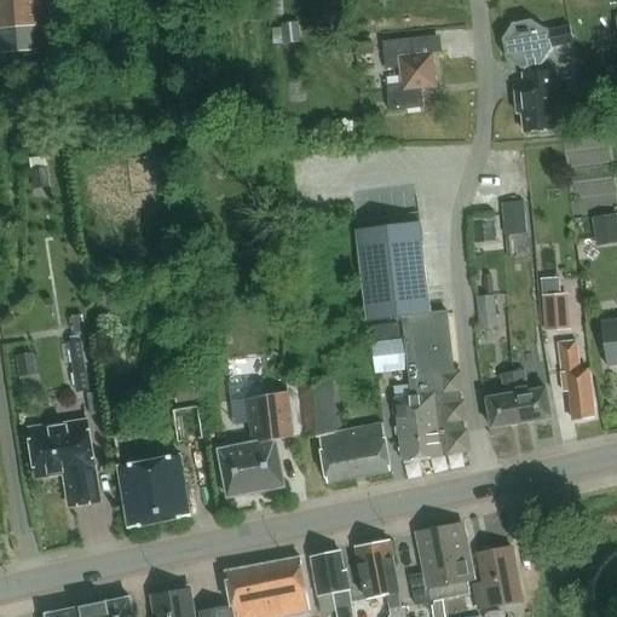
[(34,19),(40,19),(38,0),(0,0),(0,35),(1,48),(36,45),(34,19)]
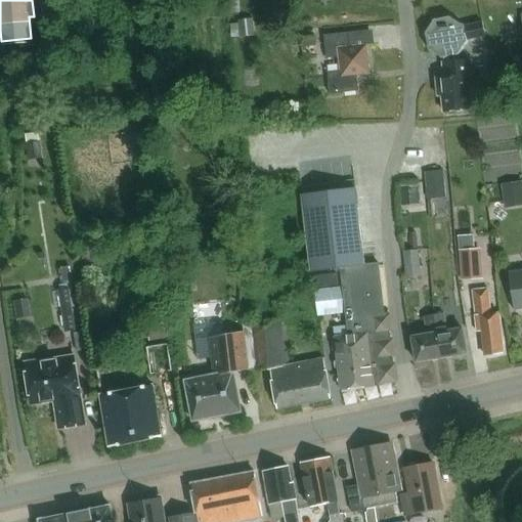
[(467,38),(484,34),(481,20),(464,24),(462,22),(450,13),(447,13),(434,15),(430,18),(423,30),(423,34),(426,46),(428,49),(439,57),(443,57),(455,54),(459,52),(466,41),(467,38)]
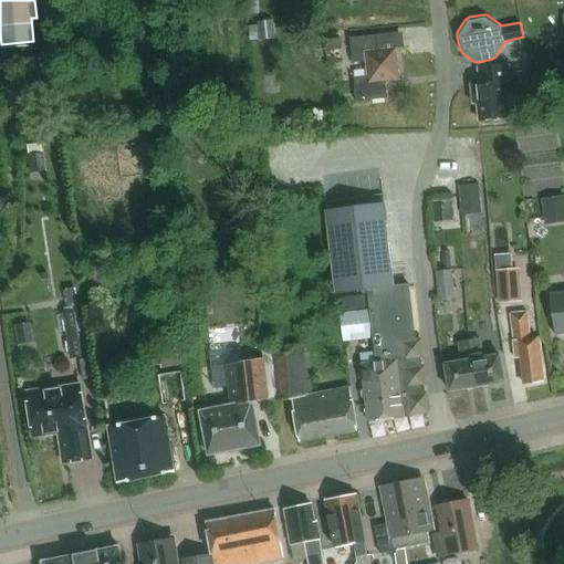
[(273,31),(271,18),(254,20),(258,40),(274,38),(273,31)]
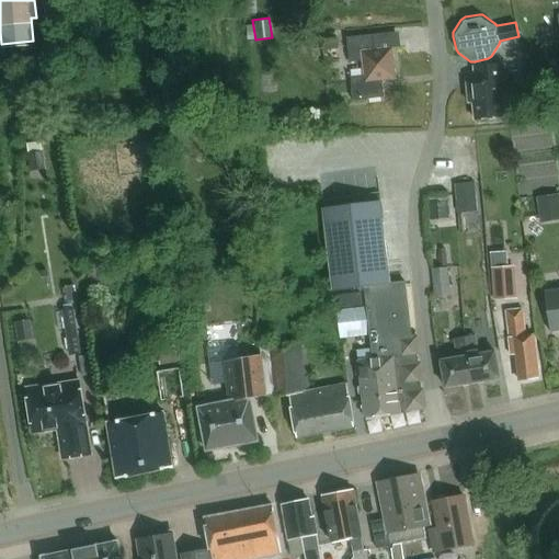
[(363,59),(365,76),(351,77),(353,99),(384,97),(381,79),(396,78),(392,47),(375,49),(373,34),(346,36),(350,60),(363,59)]
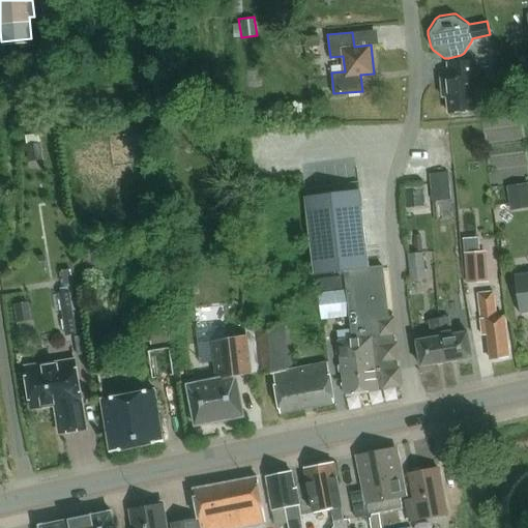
[(319,46),(317,35),(304,36),(304,39),(305,47),(319,46)]
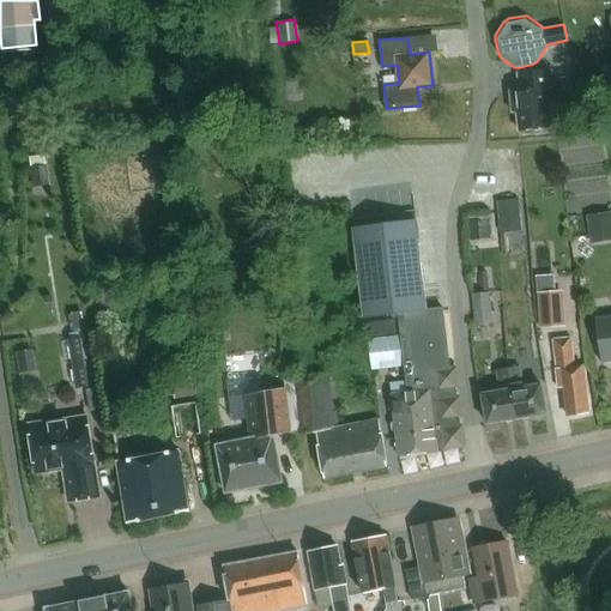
[(545,86),(550,86),(548,68),(516,71),(519,89),(509,90),(510,110),(515,109),(518,128),(549,125),(545,86)]
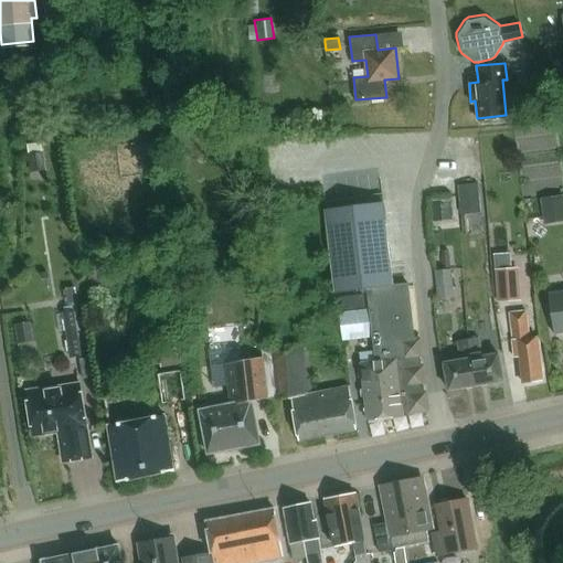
[(44,169),(41,151),(28,153),(30,171),(38,170),(44,169)]
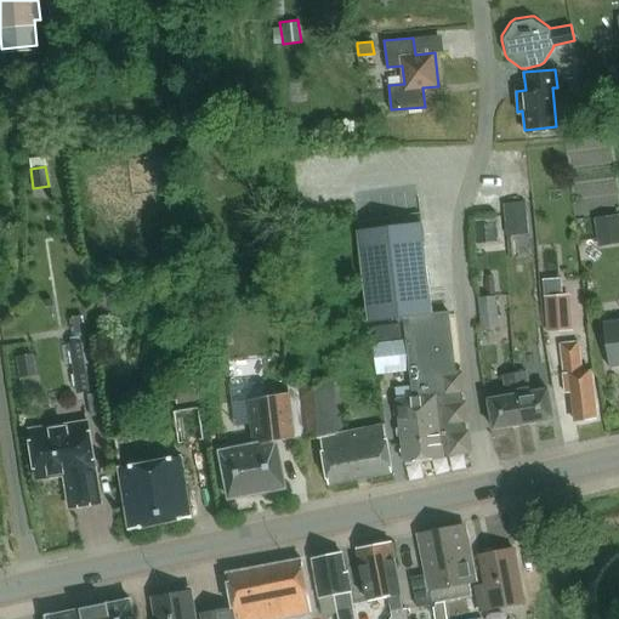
[(524,200),(503,202),(504,220),(526,219),(526,213),(524,200)]
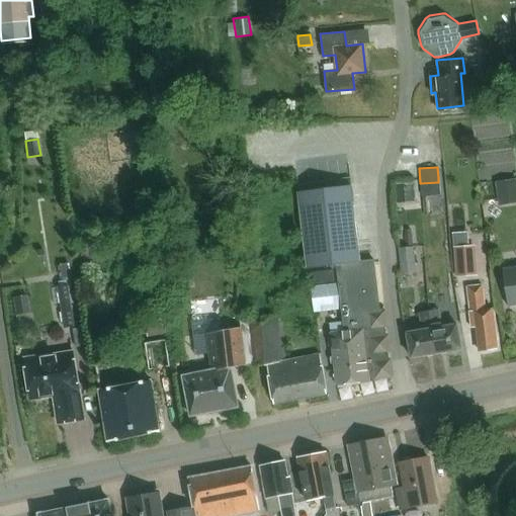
[(496,188),(498,204),(515,201),(515,178),(515,177),(494,180),(496,188)]
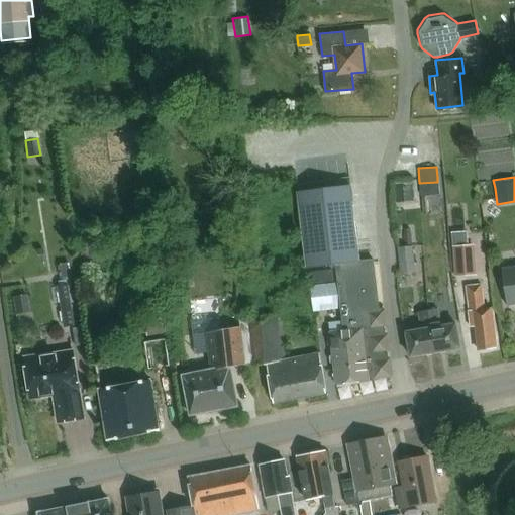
[(349,184),(297,191),(306,267),(334,263),(342,328),(329,330),(332,352),(329,355),(329,361),(333,363),(335,382),(336,382),(337,385),(350,384),(349,380),(368,378),(390,376),(384,329),(381,324),(373,258),(357,260),(349,184)]
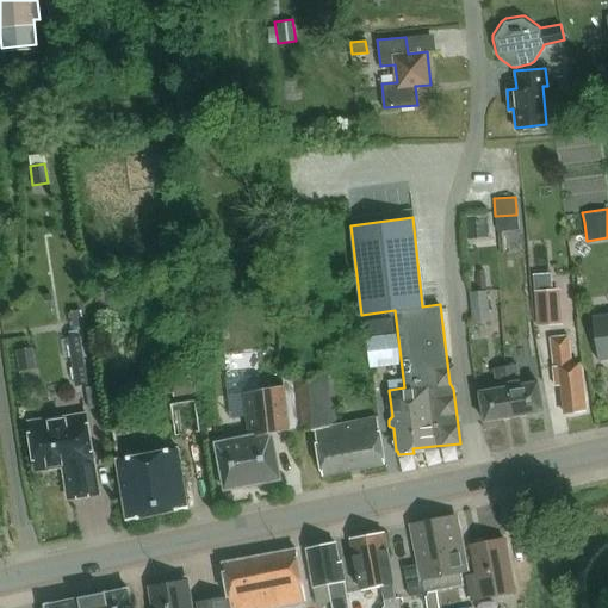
[(486,287),(469,289),(472,320),(489,317),(486,287)]
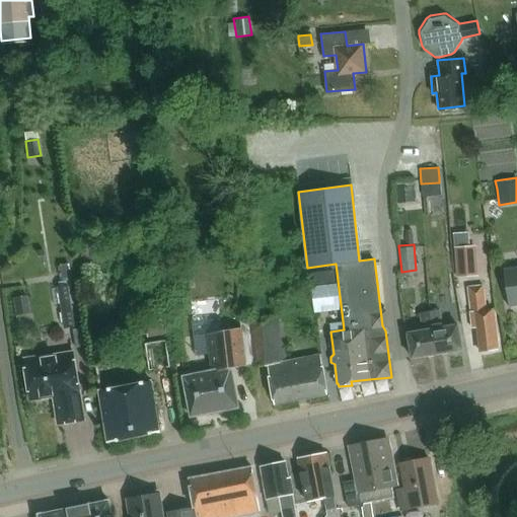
[(455,276),(471,275),(469,244),(453,245),(455,276)]
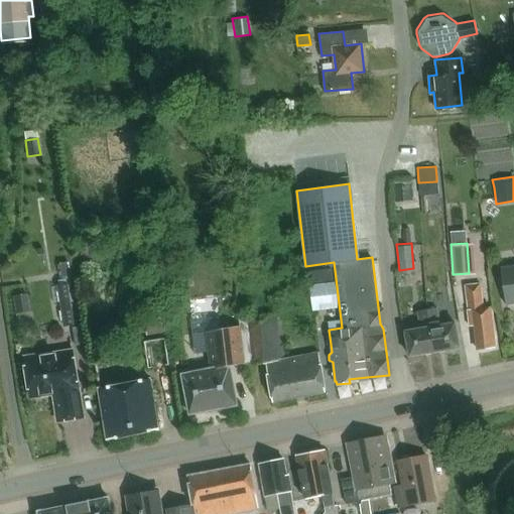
[(68,261),(60,262),(54,263),(57,279),(63,278),(71,277),(68,261)]
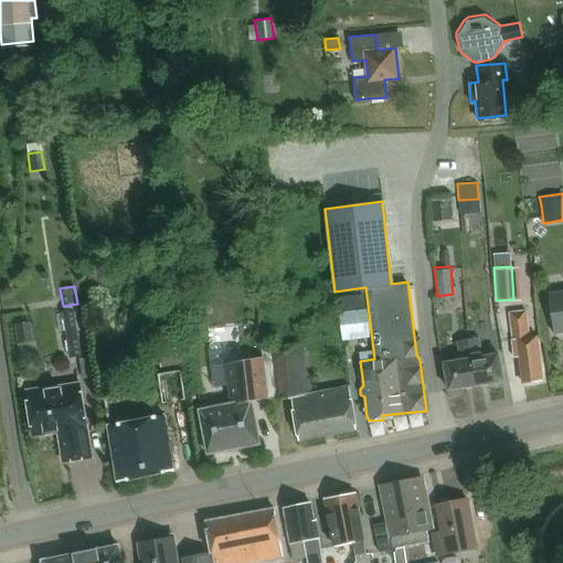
[(553,333),(562,331),(562,288),(548,291),(553,333)]
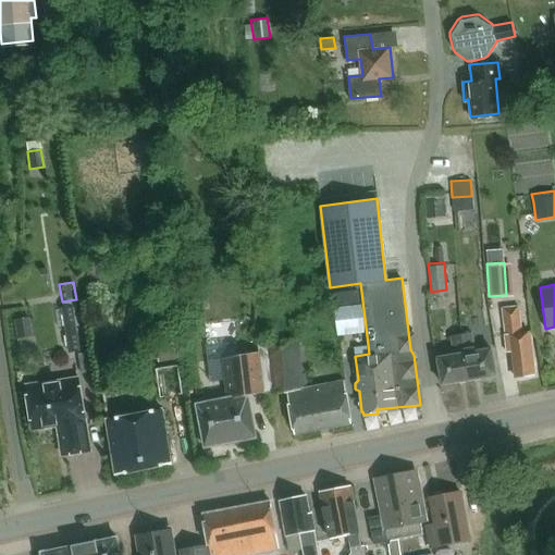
[(333,304),(359,300),(357,288),(332,292),(333,304)]
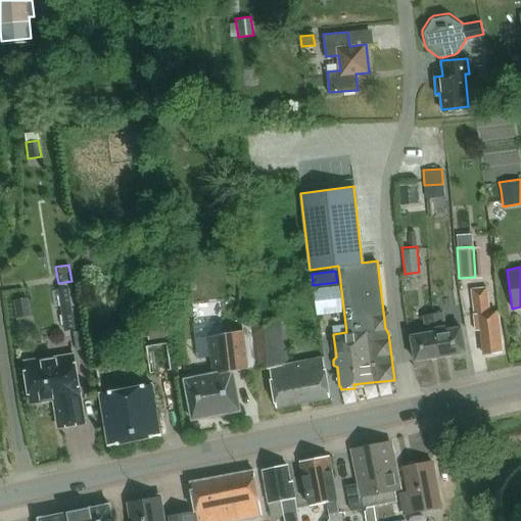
[(483,352),(501,350),(495,310),(488,311),(485,286),(471,288),(474,313),(473,313),(475,329),(480,329),(483,352)]
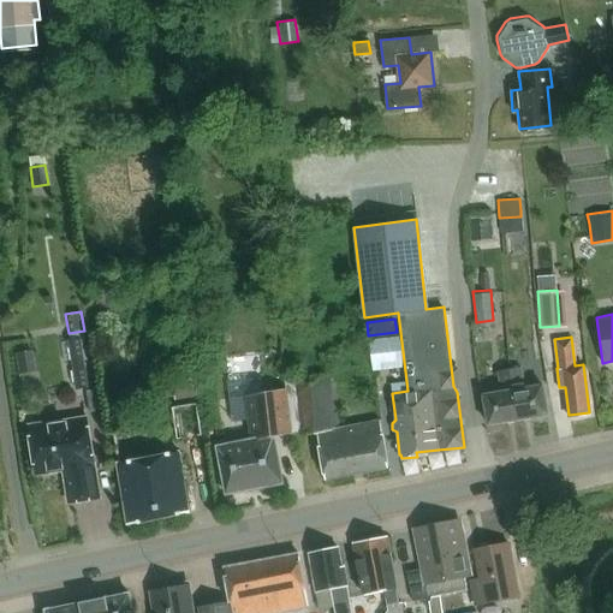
[(87,387),(79,338),(67,339),(75,388),(87,387)]
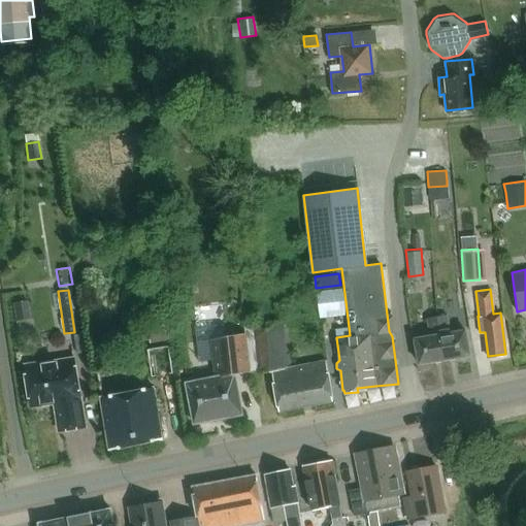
[(444,359),(469,355),(465,329),(450,332),(446,314),(436,316),(444,359)]
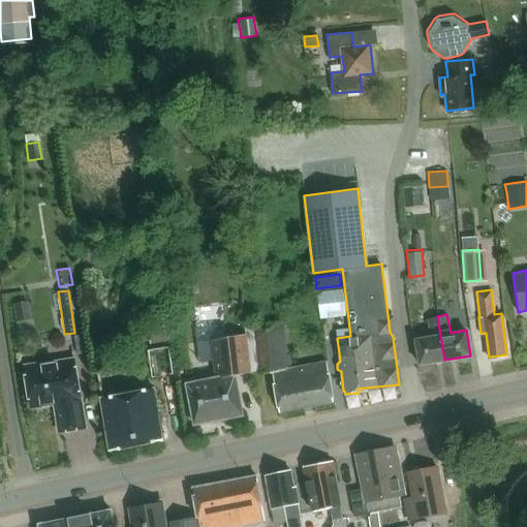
[(420,364),(444,360),(437,316),(427,317),(430,336),(414,339),(420,364)]
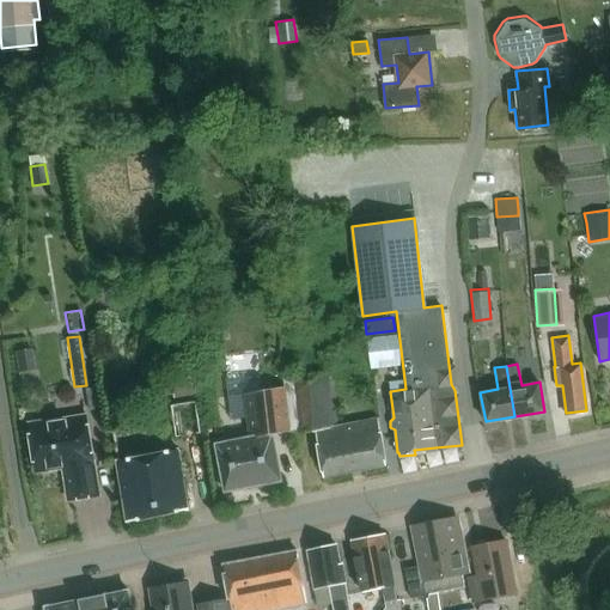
[(299,429),(300,433),(315,428),(323,476),(385,464),(378,416),(335,425),(335,421),(337,420),(331,371),(293,376),(293,373),(282,374),(284,385),(288,431),(299,429)]
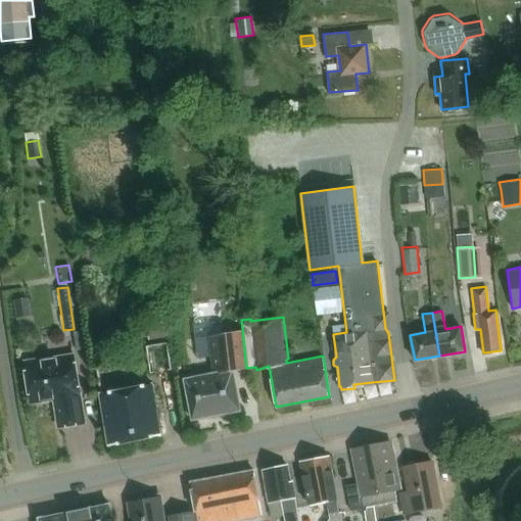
[(167,318),(145,322),(148,338),(170,334),(167,318)]
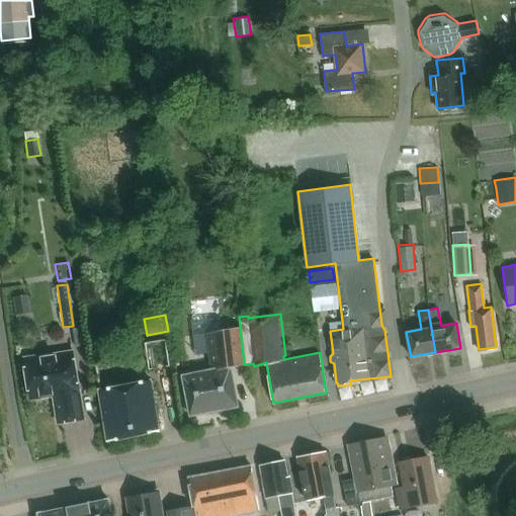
[(218,319),(191,321),(194,352),(208,351),(206,336),(206,332),(207,332),(219,330),(218,319)]
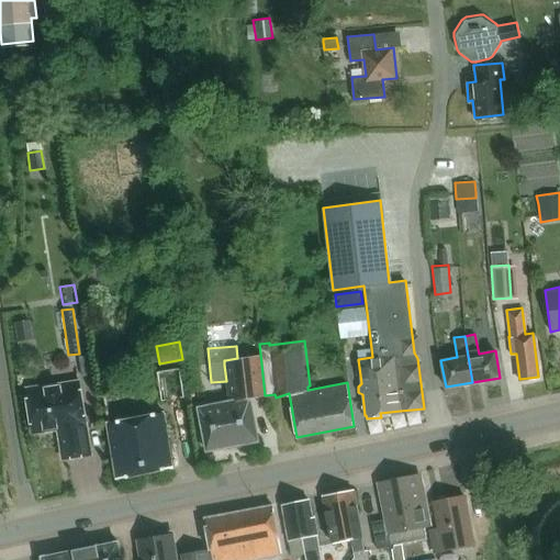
[(249,398),(265,395),(260,354),(237,358),(225,360),(224,360),(224,365),(226,381),(228,401),(200,406),(206,449),(257,439),(249,398)]
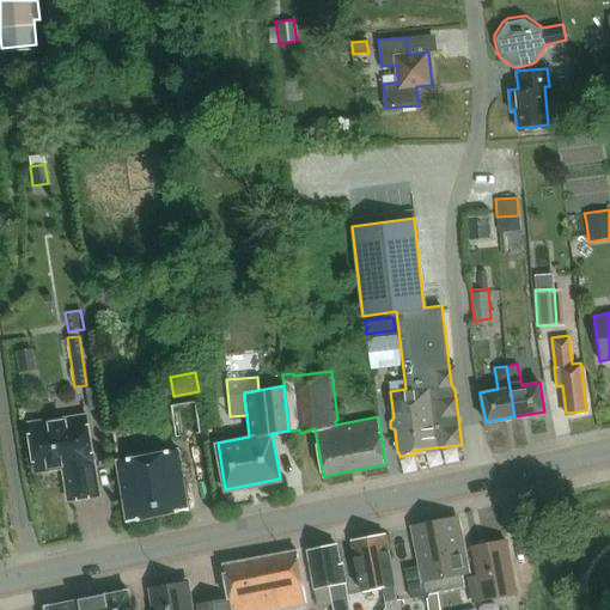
[(34,421),(31,424),(29,425),(36,469),(63,464),(69,498),(97,494),(92,461),(93,461),(86,416),(50,422),(47,420),(34,421)]
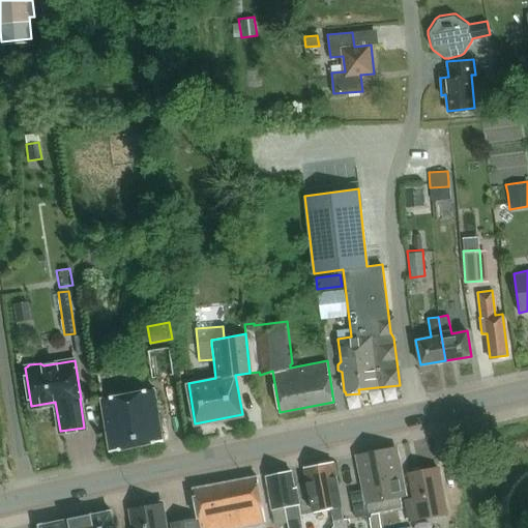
[(153,387),(103,398),(111,450),(162,439),(153,387)]
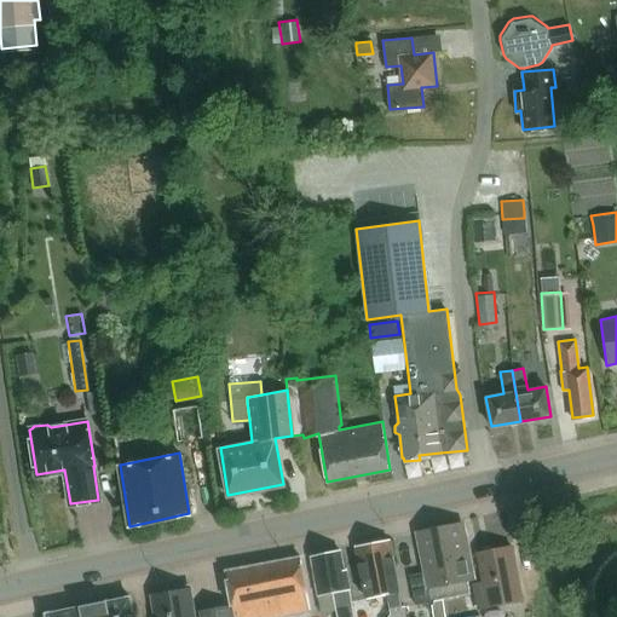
[(470,592),(467,580),(474,577),(462,520),(415,530),(424,571),(409,574),(415,603),(470,592)]
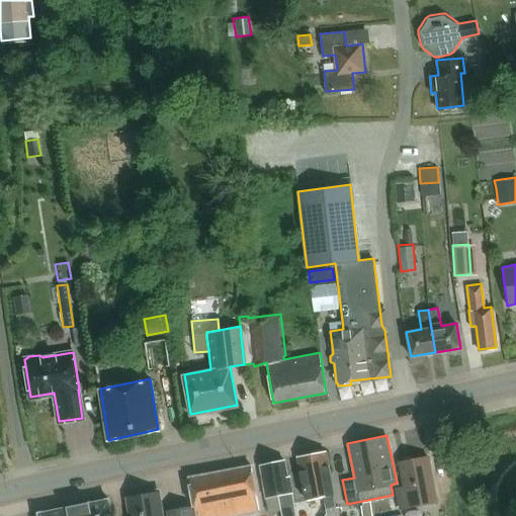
[(338,515),(337,506),(335,506),(332,490),(325,451),(297,457),(306,499),(322,496),(325,512),(322,515),(338,515)]
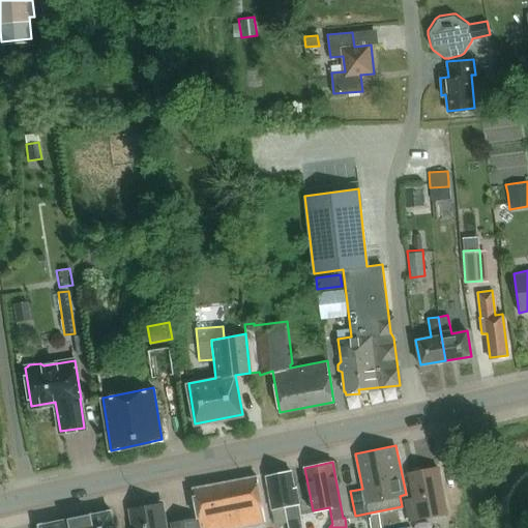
[(408,520),(446,512),(437,466),(407,472),(412,497),(405,499),(408,520)]
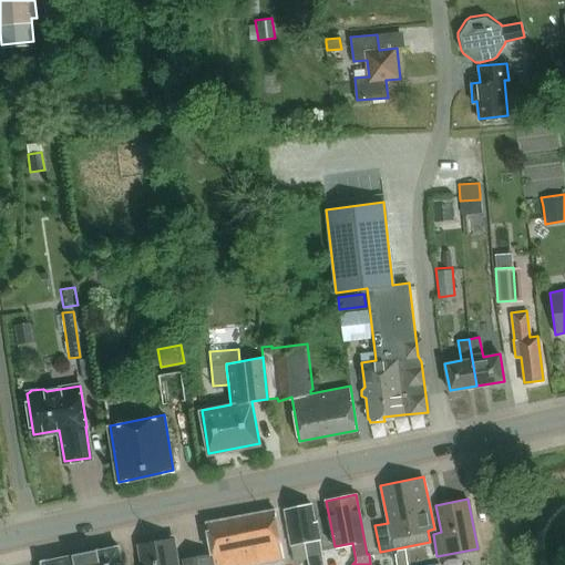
[(308,564),(324,564),(318,520),(316,521),(312,502),(284,507),(290,543),(304,541),(308,564)]
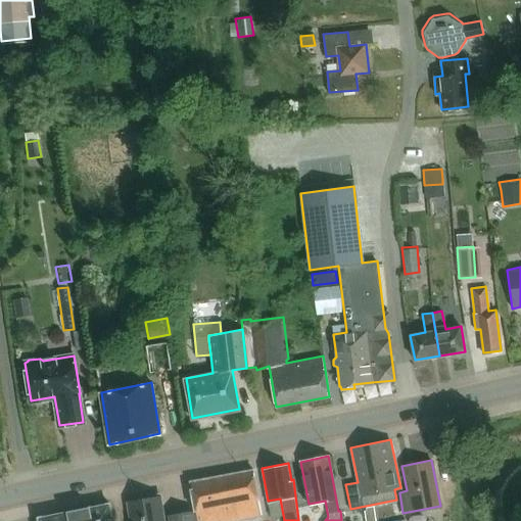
[(219,520),(220,520),(261,513),(252,469),(190,480),(195,509),(168,514),(169,520),(219,520)]
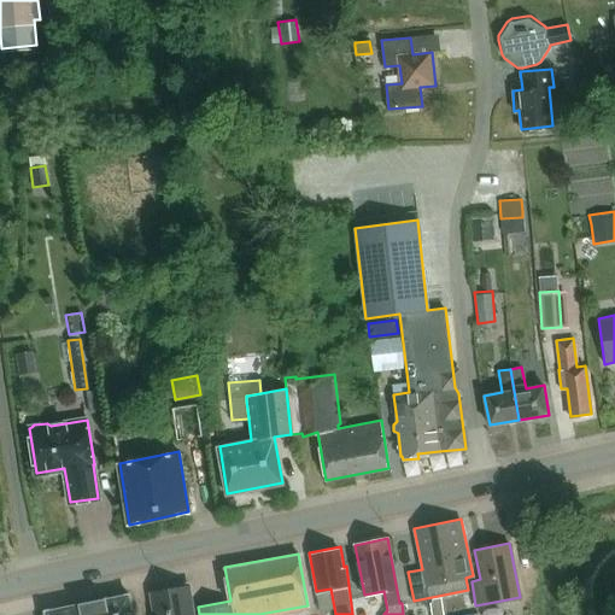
[(198,614),(199,614),(194,614),(193,614),(188,585),(150,592),(153,614),(198,614)]
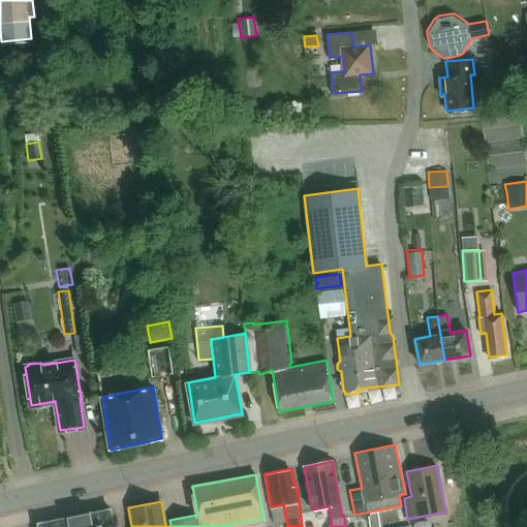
[(113,526),(110,508),(38,523),(38,526),(113,526)]
